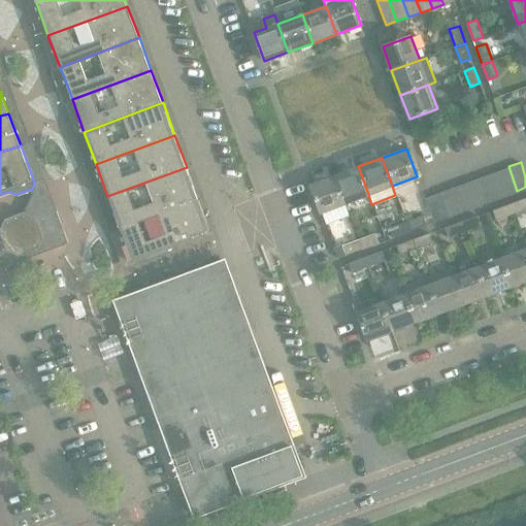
[(358,166),(334,175),(344,203),(368,194),(358,166)]
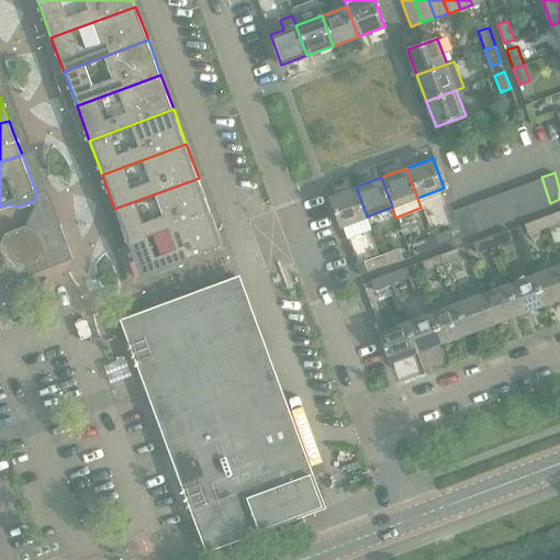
[(538,208),(550,203),(541,177),(529,181),(538,208)]
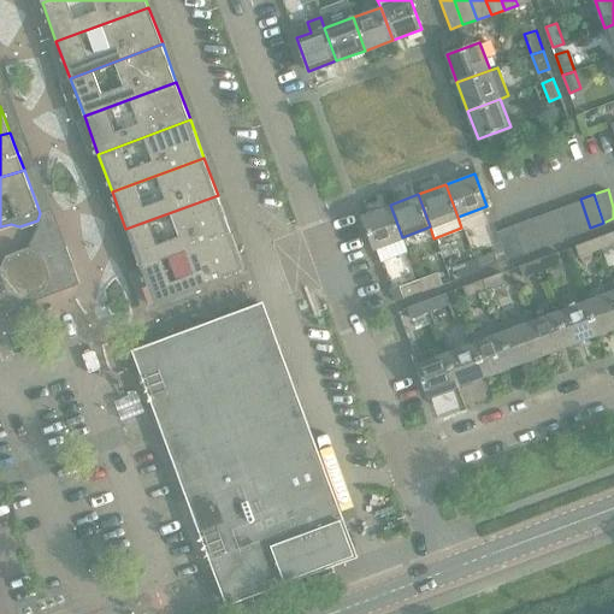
[(140,266),(231,232),(218,195),(125,229),(140,266)]
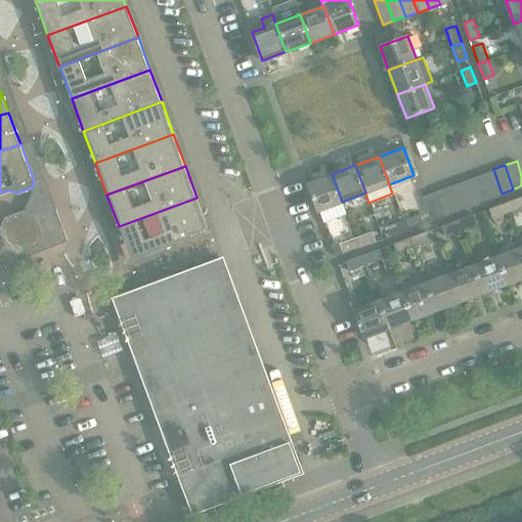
[(490,198),(502,193),(493,169),(481,173),(490,198)]
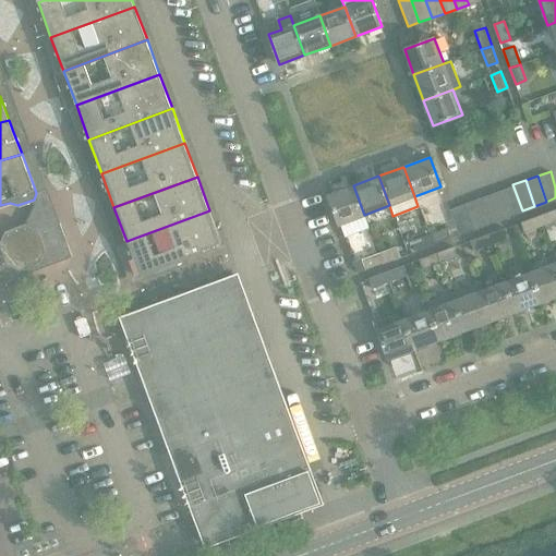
[(510,215),(522,210),(512,184),(500,190),(510,215)]
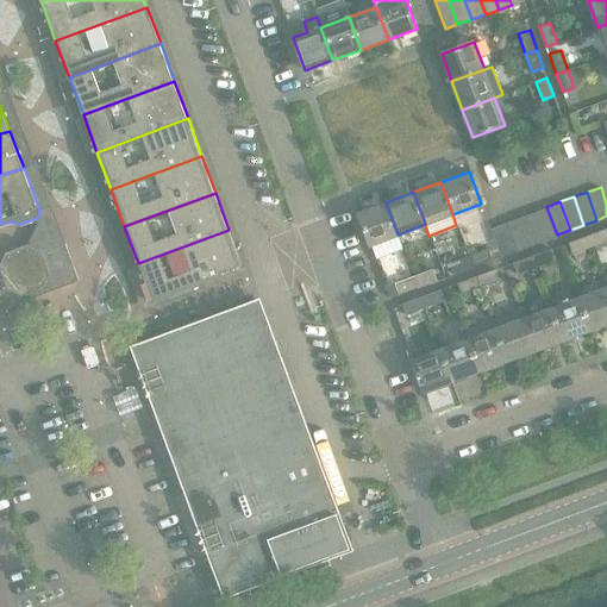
[(369,245),(398,235),(386,202),(357,213),(369,245)]
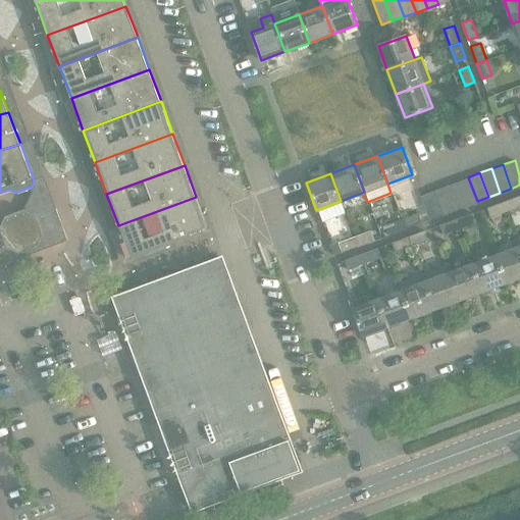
[(468,177),(457,182),(466,205),(477,201),(468,177)]
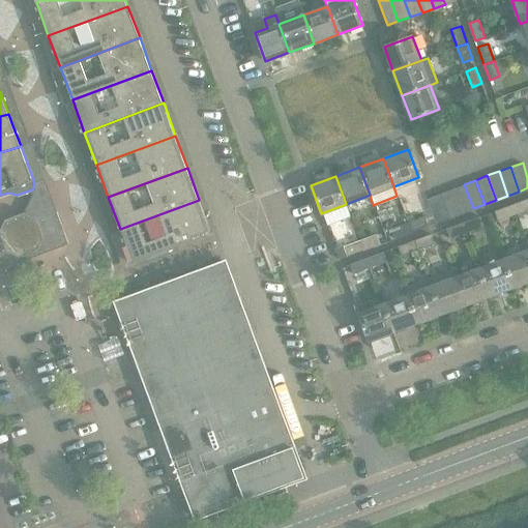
[(451,188),(461,212),(473,208),(464,184),(451,188)]
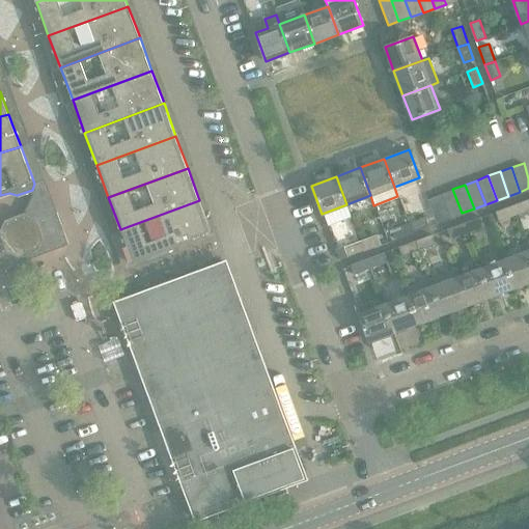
[(450,217),(462,213),(452,189),(441,193),(450,217)]
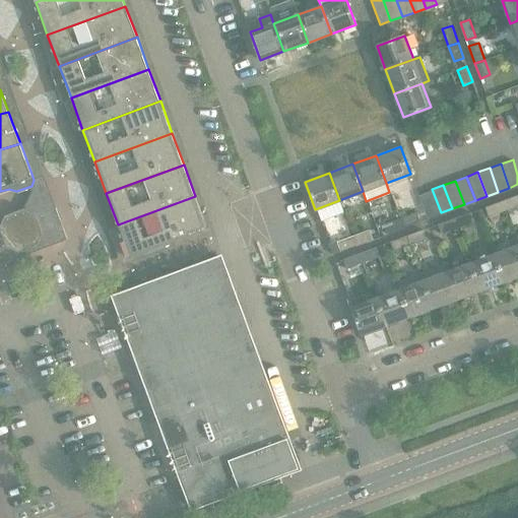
[(517,199),(516,194),(500,199),(503,208),(517,202),(517,199)]
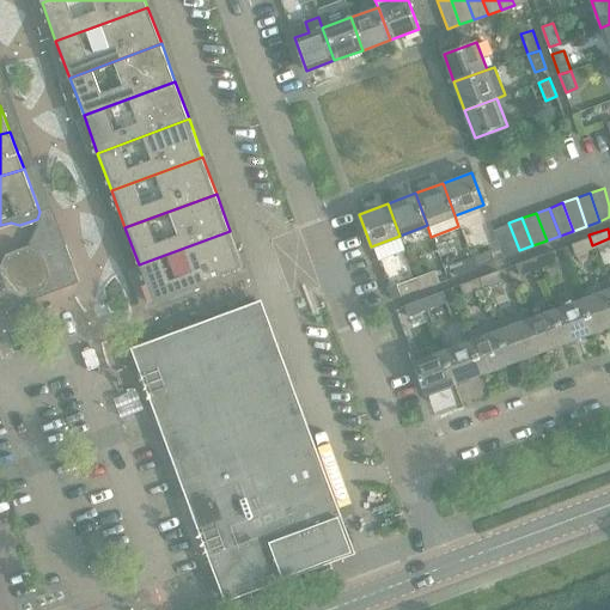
[(244,269),(230,231),(139,264),(152,303),(244,269)]
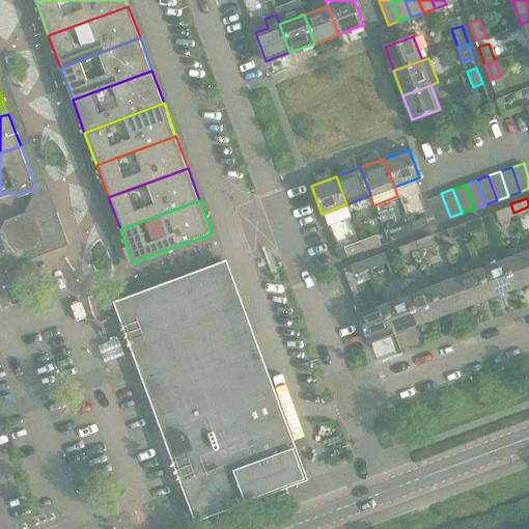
[(497,219),(513,213),(510,203),(494,210),(497,219)]
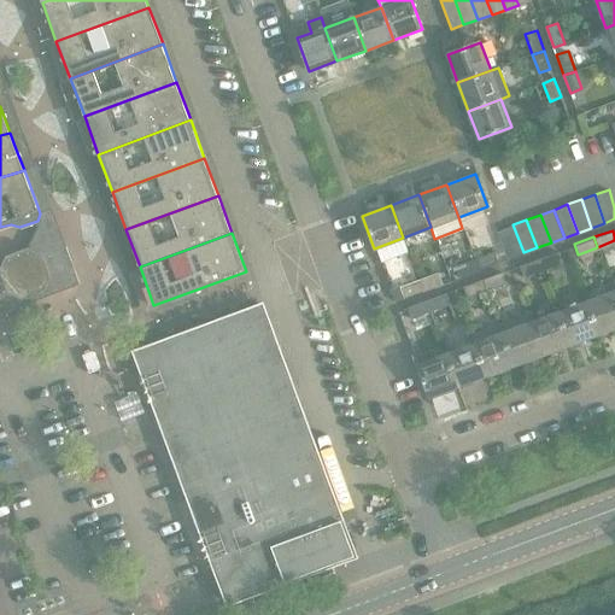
[(0,312),(71,286),(77,283),(63,246),(40,255),(27,247),(5,256),(0,267),(0,312)]
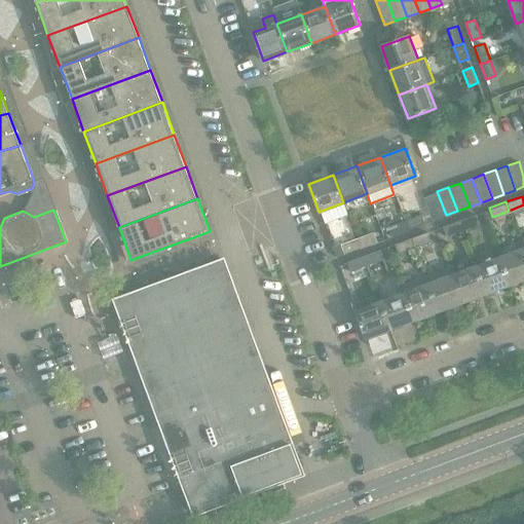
[(475,213),(457,219),(461,229),(478,223),(475,213)]
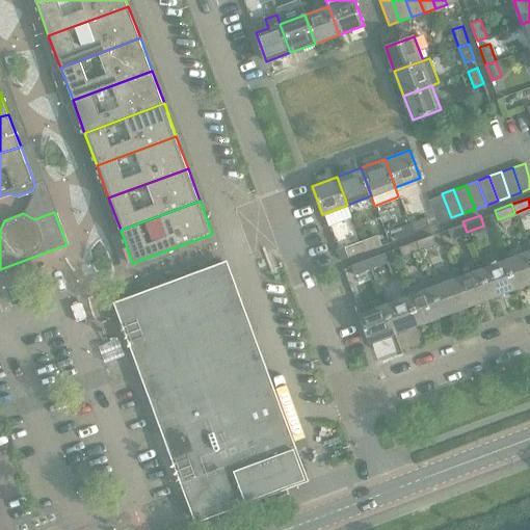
[(425,217),(408,223),(412,232),(428,226),(425,217)]
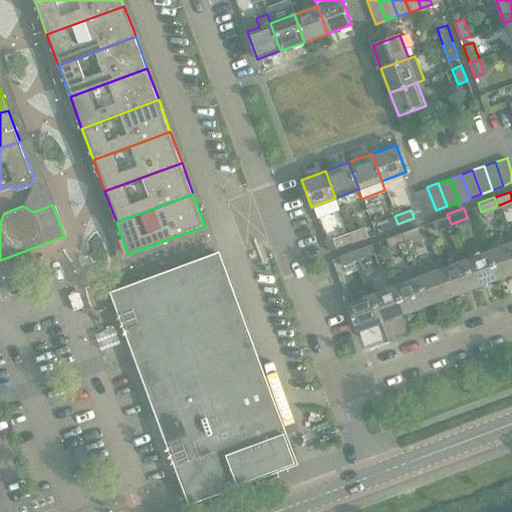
[(451,224),(447,214),(432,220),(436,229),(451,224)]
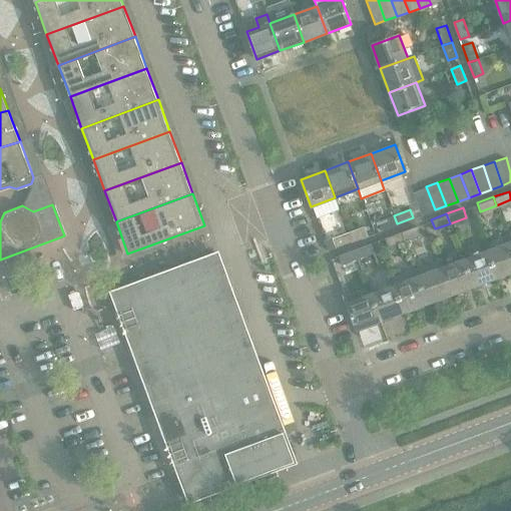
[(382,229),(397,223),(394,215),(379,221),(382,229)]
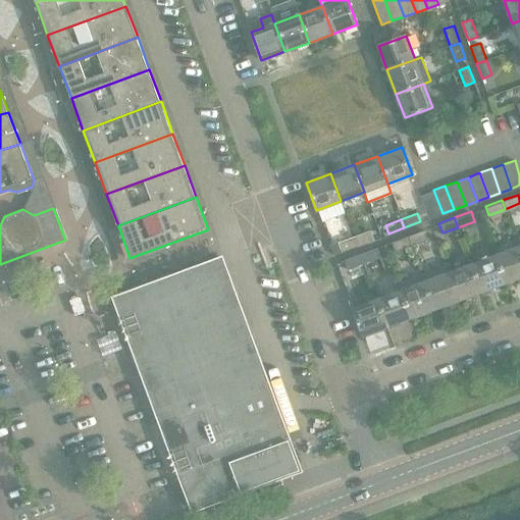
[(423,229),(407,236),(410,245),(426,239),(423,229)]
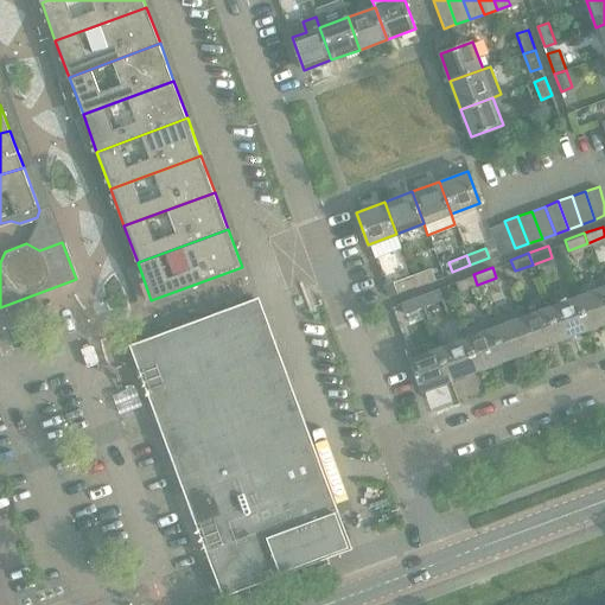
[(431,268),(411,275),(415,285),(434,278),(431,268)]
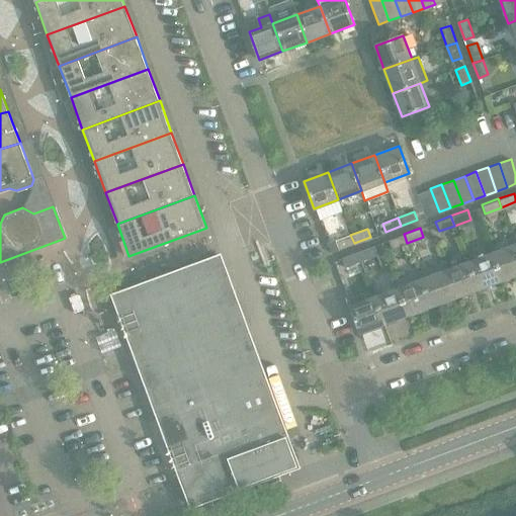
[(407,243),(404,234),(389,239),(392,249),(407,243)]
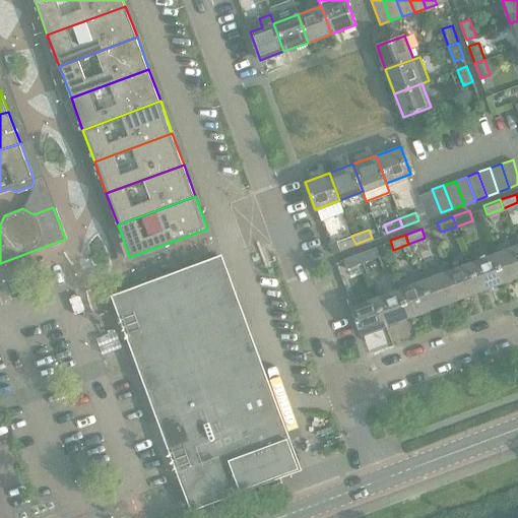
[(340,250),(355,244),(351,236),(336,242),(340,250)]
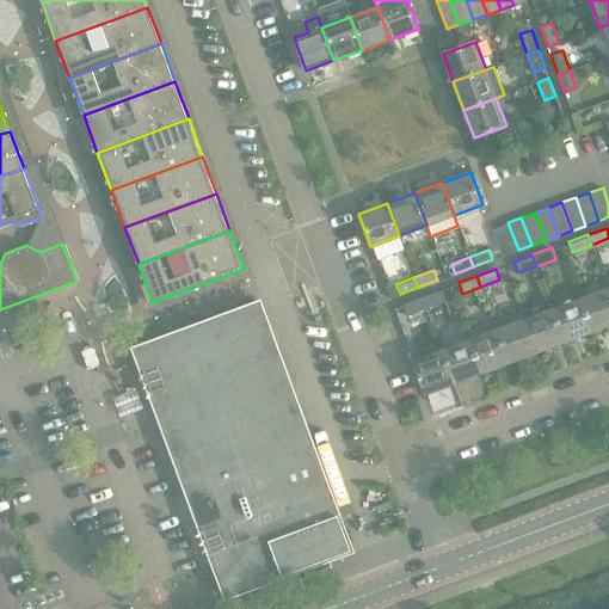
[(608,324),(608,293),(607,288),(579,299),(591,331),(608,324)]
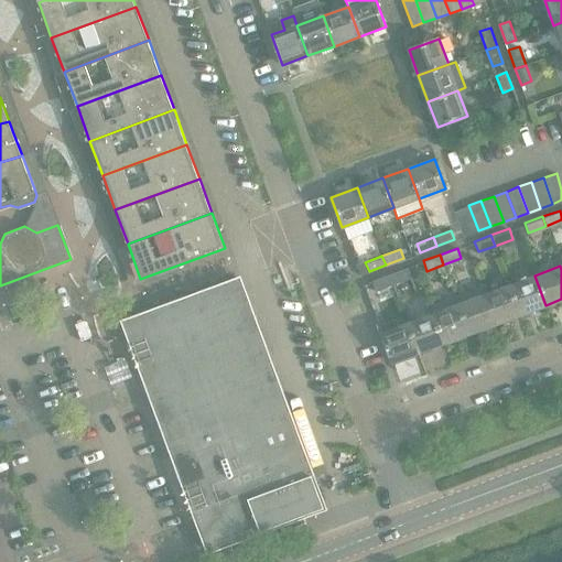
[(407,267),(388,273),(392,283),(410,277),(407,267)]
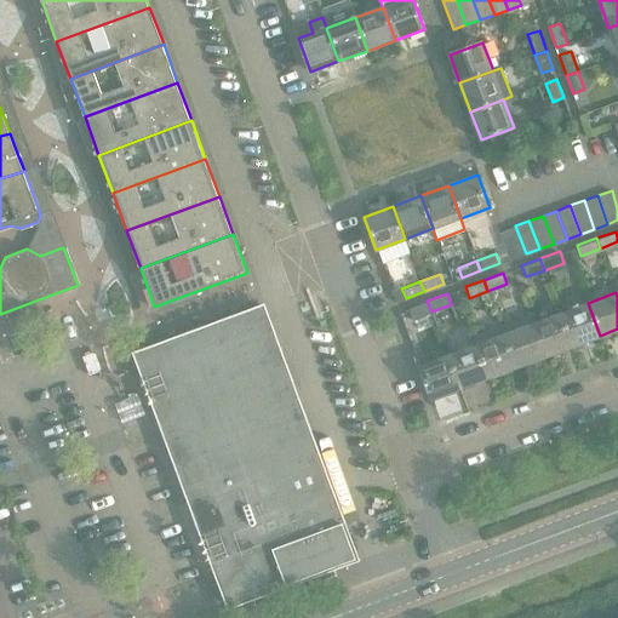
[(413,319),(431,312),(427,301),(408,307),(413,319)]
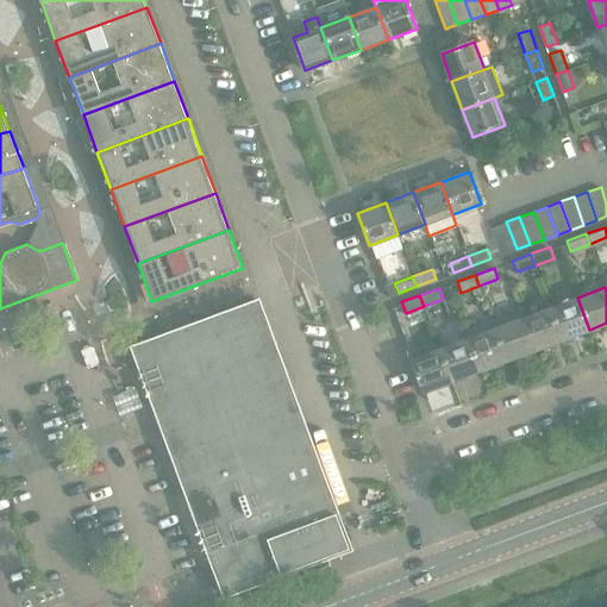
[(562,339),(589,330),(577,298),(550,307),(562,339)]
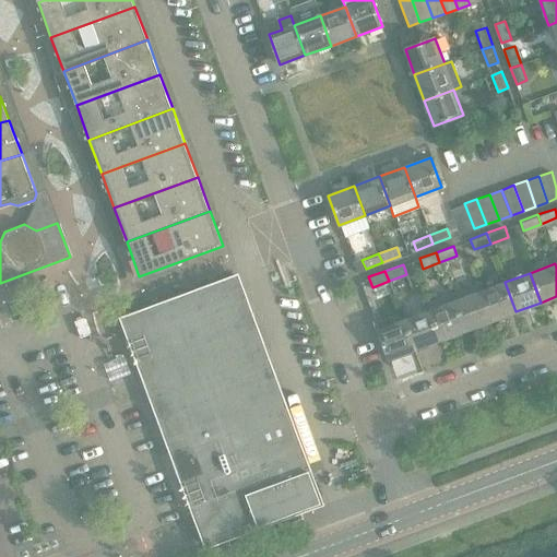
[(320,504),(236,276),(121,319),(205,546),(320,504)]
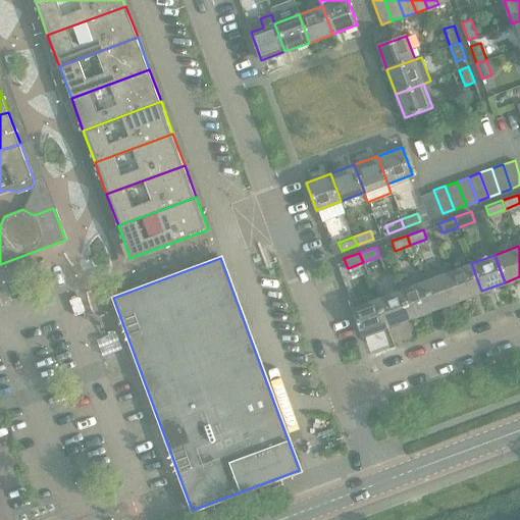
[(457,300),(481,291),(471,263),(447,272),(457,300)]
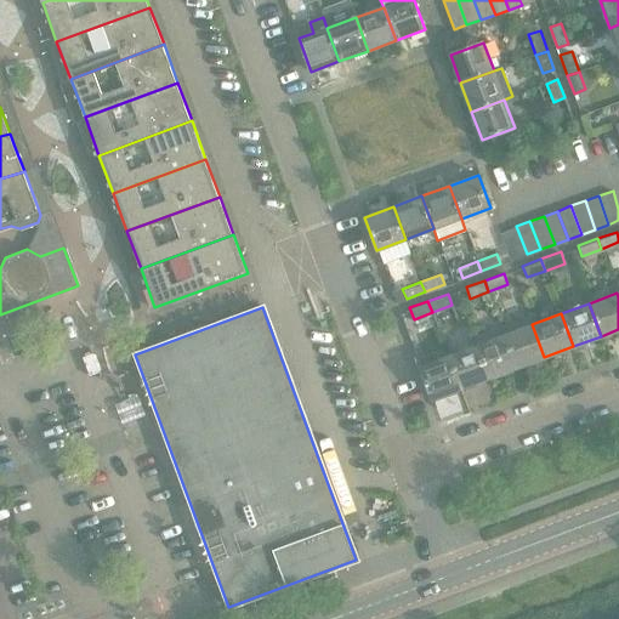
[(516,368),(544,357),(532,324),(529,316),(501,327),(516,368)]
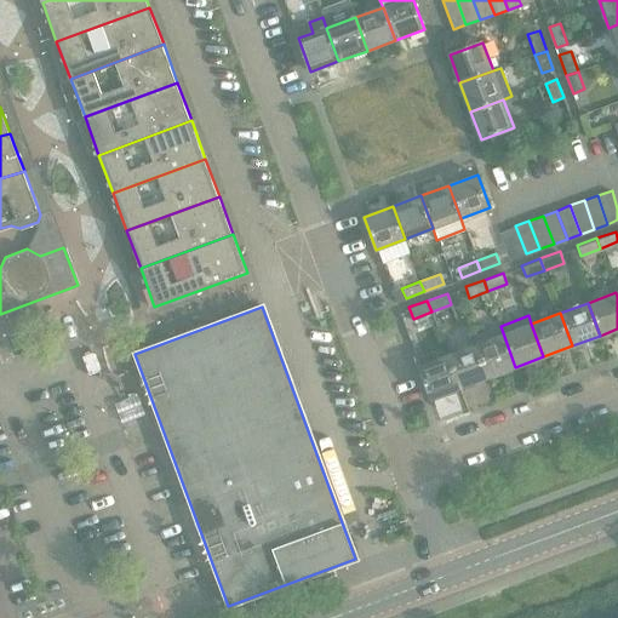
[(475,344),(487,377),(515,367),(501,326),(473,337),(475,344)]
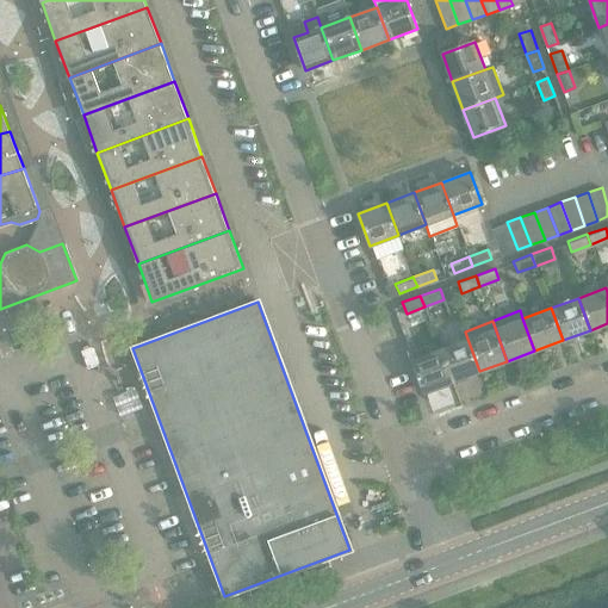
[(452,382),(479,371),(467,339),(440,349),(452,382)]
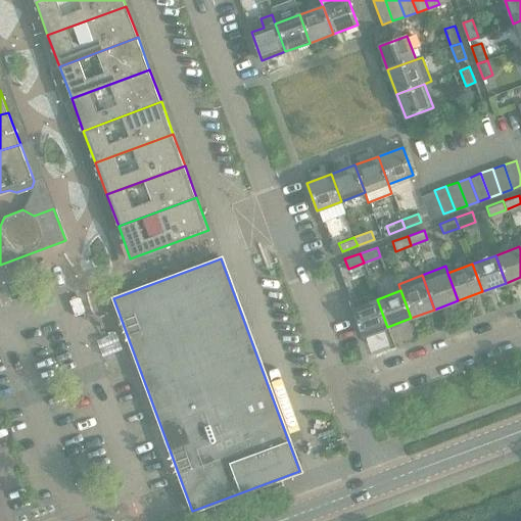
[(363,335),(387,327),(377,299),(352,308),(363,335)]
